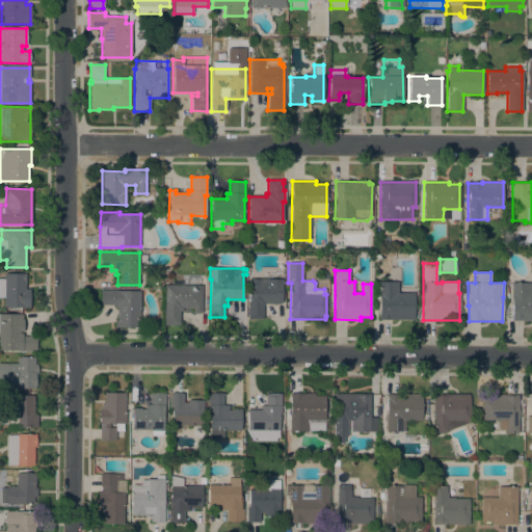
[(4,298),(0,297),(0,278),(4,278),(4,273),(26,273),(26,289),(30,289),(30,308),(4,308),(4,298)]
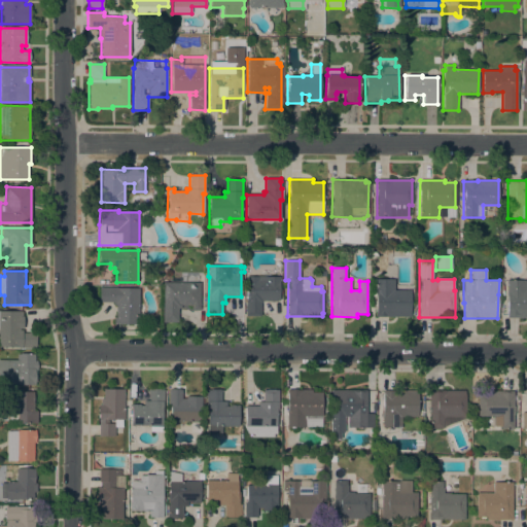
[(280,282),(279,282),(279,301),(277,301),(277,302),(266,302),(266,301),(262,301),(262,303),(260,303),(260,316),(246,316),(246,299),(246,281),(246,276),(280,277),(280,282)]
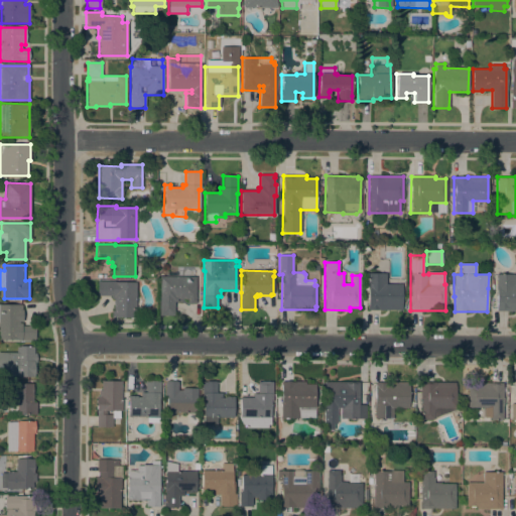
[(367,309),(367,290),(364,290),(364,273),(386,274),(386,284),(402,284),(401,310),(367,309)]
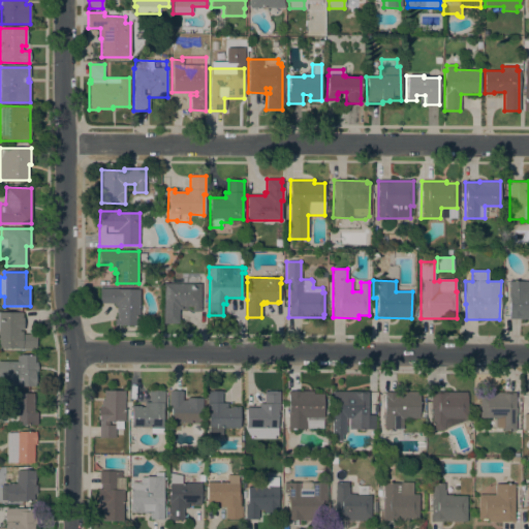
[(528,319),(509,319),(509,304),(508,304),(508,281),(528,281),(528,292),(528,319)]
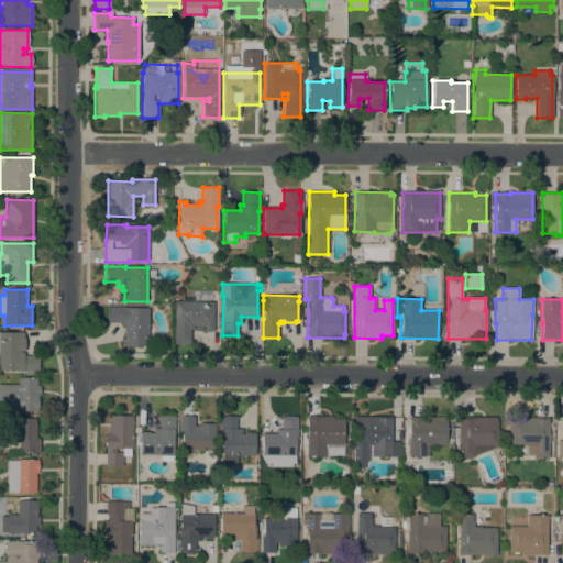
[(213,332),(205,332),(205,327),(194,327),(194,330),(190,330),(190,344),(174,344),(174,301),(213,302),(213,332)]
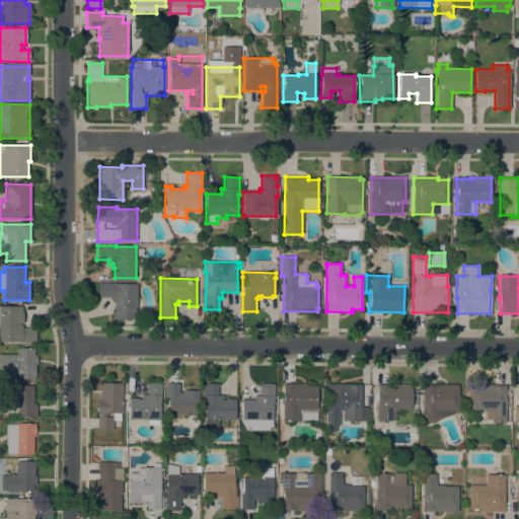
[(136,319),(113,319),(113,312),(114,312),(114,300),(112,300),(112,298),(98,297),(98,283),(115,283),(115,284),(137,284),(136,319)]
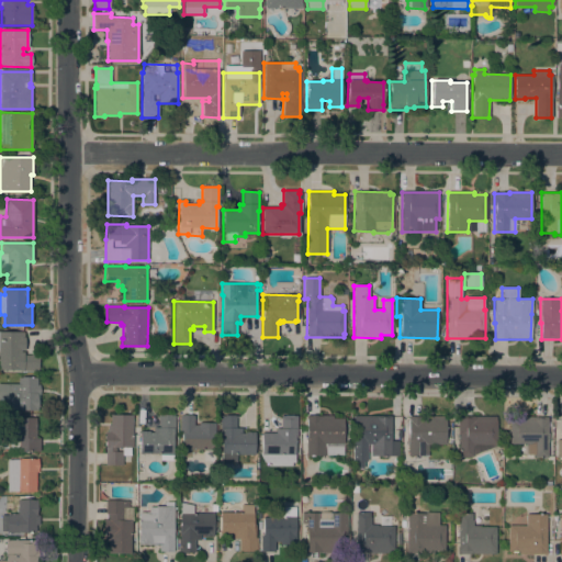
[(0,332),(24,332),(24,337),(24,350),(21,350),(21,352),(24,352),(24,355),(38,355),(38,359),(40,359),(38,368),(38,371),(19,371),(19,370),(0,370),(0,332)]
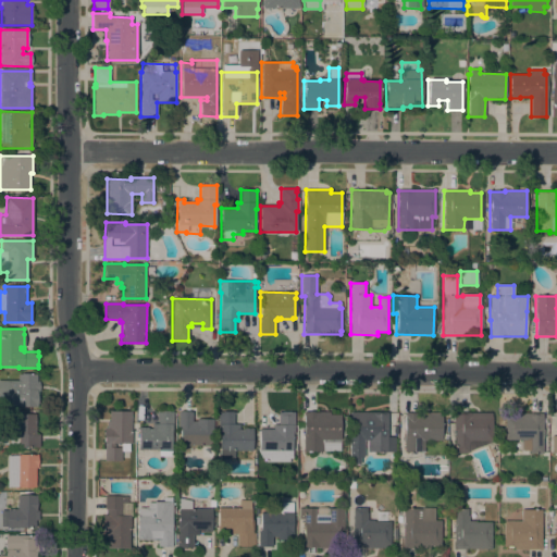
[(37,405),(37,407),(21,407),(21,406),(11,406),(11,396),(0,396),(0,381),(19,381),(19,374),(36,374),(36,382),(39,381),(39,399),(37,405)]
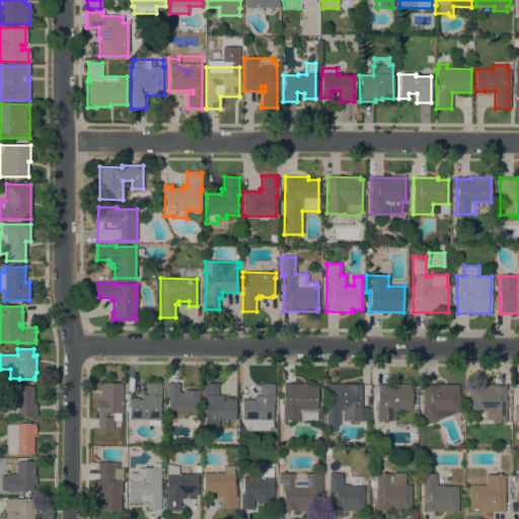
[(122,403),(123,403),(122,414),(121,414),(121,421),(113,421),(113,430),(97,430),(97,415),(96,415),(96,398),(99,398),(99,393),(101,393),(101,383),(122,383),(122,403)]
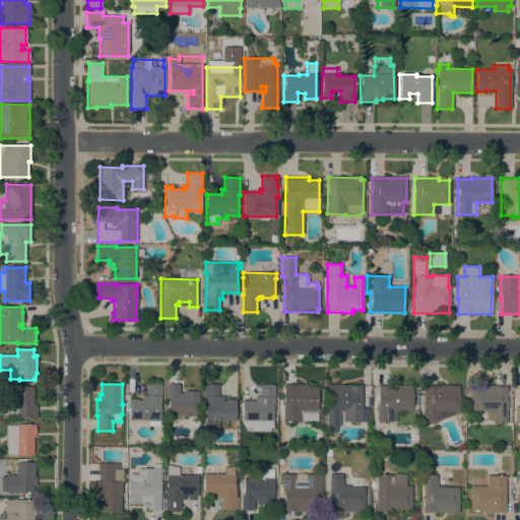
[(129,399),(138,399),(138,400),(141,400),(142,396),(147,396),(147,387),(145,387),(145,384),(147,385),(147,384),(157,384),(161,385),(161,396),(160,396),(159,427),(148,427),(148,420),(129,420),(129,399)]
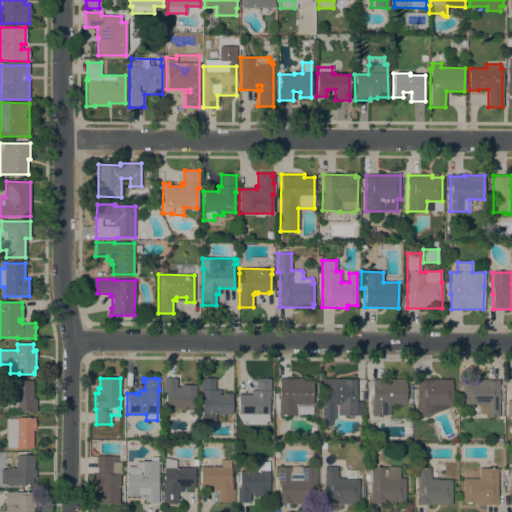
[(176,387),(181,387),(181,385),(193,386),(192,410),(165,409),(165,393),(163,392),(164,378),(165,379),(165,378),(174,378),(174,379),(176,379),(176,387)]
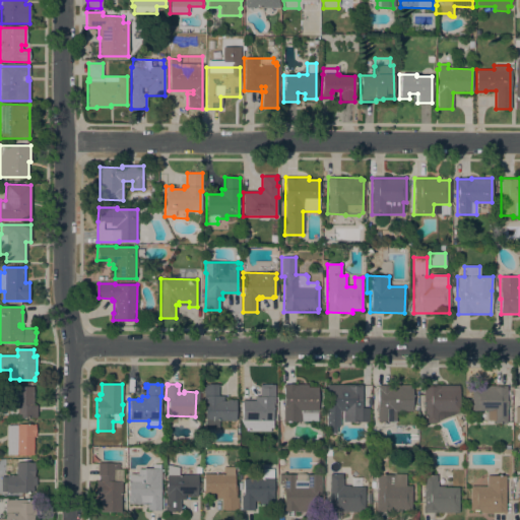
[(283,385),(297,385),(297,384),(308,385),(307,387),(318,387),(318,411),(302,410),(302,412),(317,412),(317,421),(302,420),(302,421),(282,421),(283,385)]
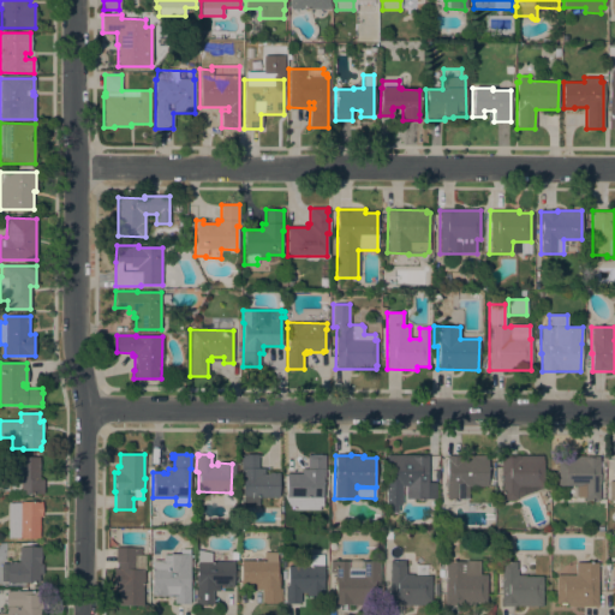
[(258,499),(258,506),(240,506),(240,455),(258,455),(258,469),(264,469),(264,475),(268,475),(268,473),(278,472),(279,499),(258,499)]
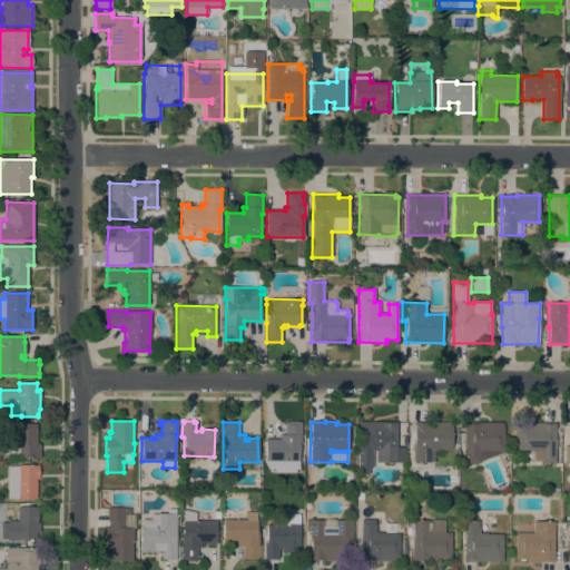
[(265,462),(265,440),(279,440),(279,434),(285,434),(285,422),(301,422),(301,444),(298,444),(298,469),(268,469),(265,462)]
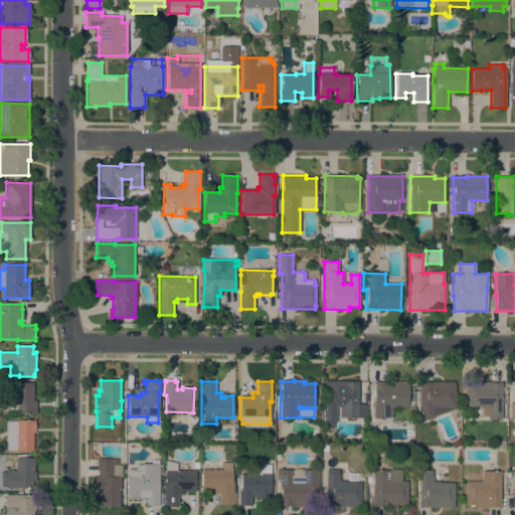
[(358,381),(358,404),(365,404),(365,418),(339,417),(339,407),(336,407),(336,422),(333,422),(333,428),(324,428),(324,381),(358,381)]
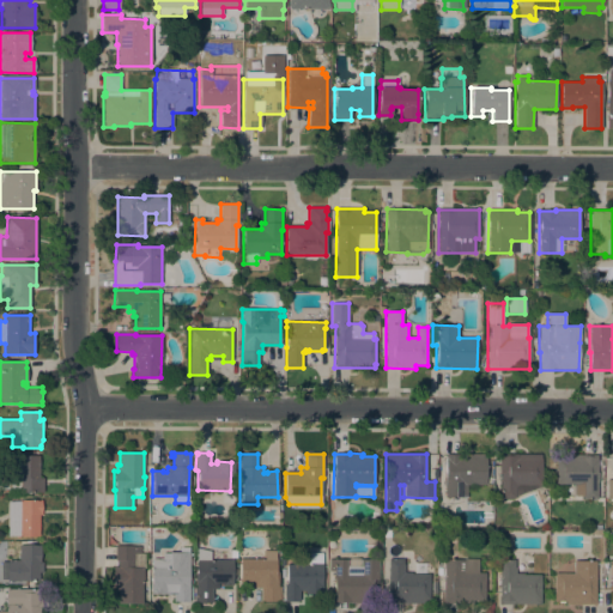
[(515,499),(499,498),(501,474),(498,474),(499,454),(540,455),(540,459),(541,459),(541,486),(515,497),(515,499)]
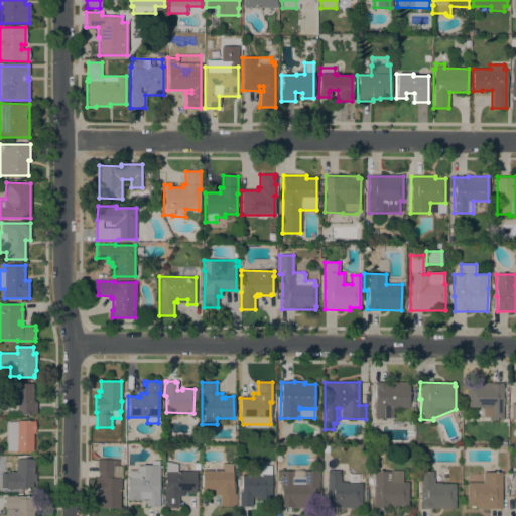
[(32,402),(36,402),(36,415),(17,414),(17,413),(8,413),(8,411),(0,411),(0,403),(8,403),(8,384),(16,384),(16,383),(33,384),(32,402)]
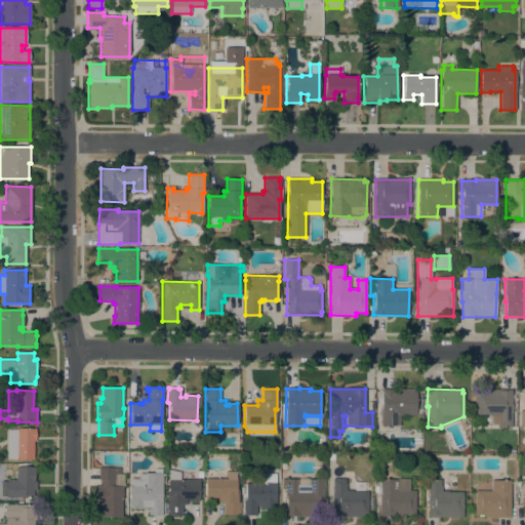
[(415,390),(415,415),(400,415),(400,427),(381,427),(381,390),(415,390)]
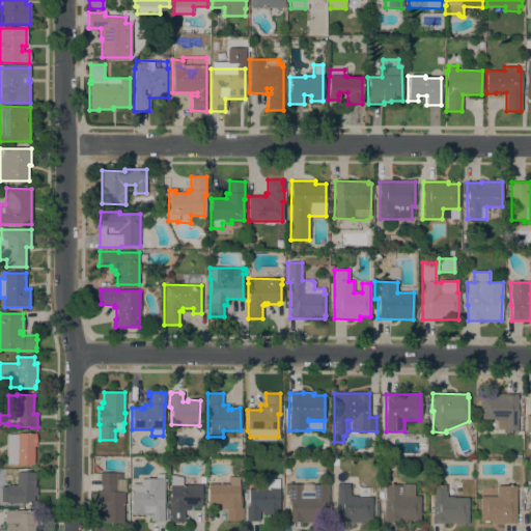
[(481,419),(481,394),(518,394),(516,432),(504,432),(504,429),(498,429),(498,420),(481,419)]
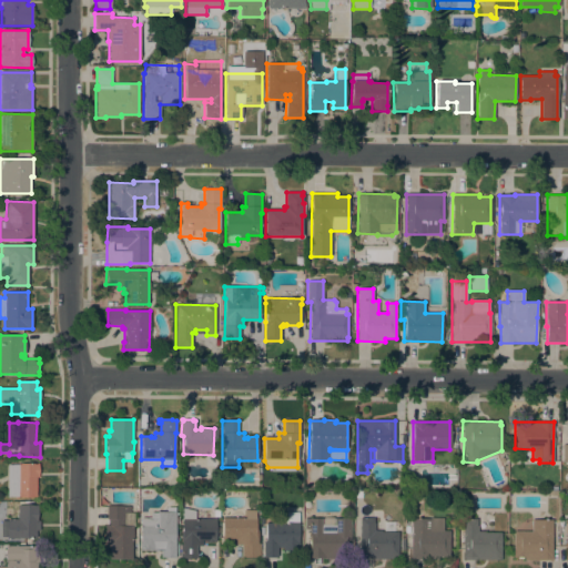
[(20,465),(20,464),(33,464),(37,464),(37,463),(39,463),(39,477),(37,477),(36,497),(32,497),(32,498),(20,498),(20,497),(8,497),(8,465),(20,465)]
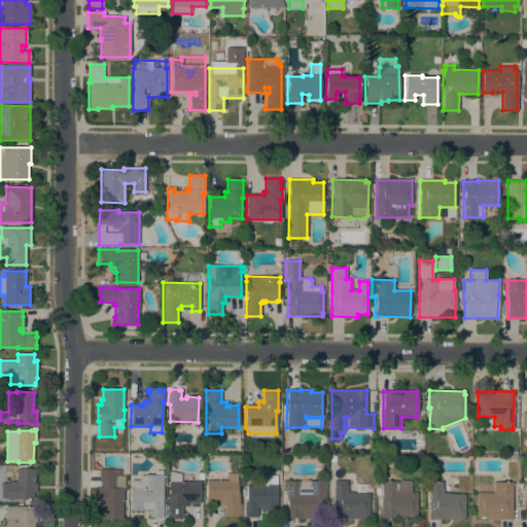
[(34,469),(34,483),(36,483),(37,492),(33,492),(34,499),(18,499),(1,499),(0,482),(16,482),(16,469),(34,469)]
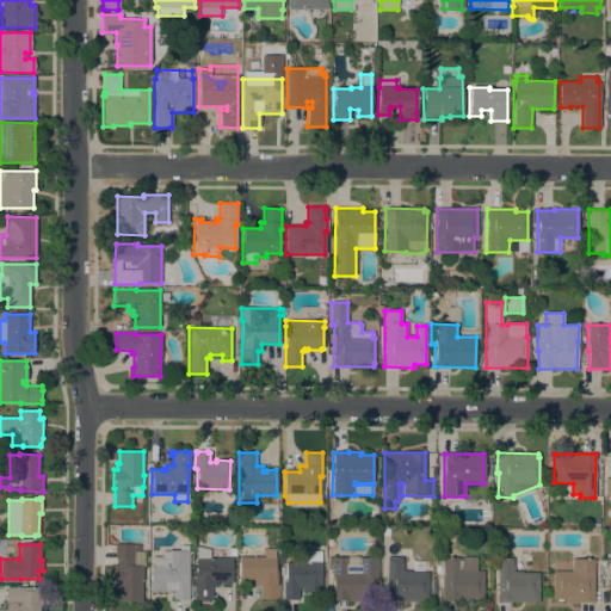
[(134,551),(134,566),(143,566),(143,580),(142,580),(142,603),(117,603),(117,585),(113,585),(113,566),(117,566),(117,559),(115,559),(115,544),(140,544),(140,551),(134,551)]
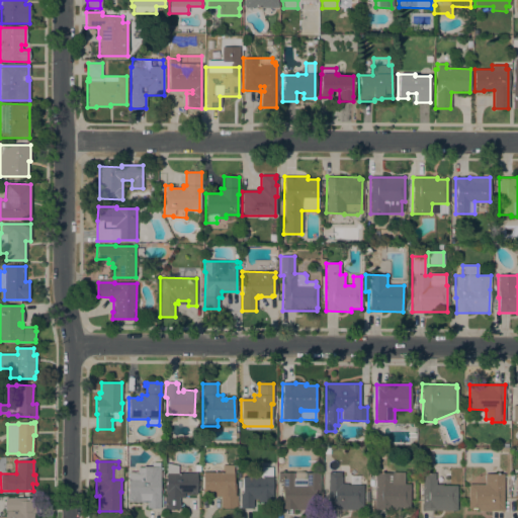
[(178,465),(178,472),(196,473),(196,481),(199,481),(199,486),(196,486),(196,495),(187,495),(187,494),(184,494),(184,498),(179,498),(179,507),(180,507),(180,510),(164,510),(164,497),(166,497),(166,490),(164,490),(164,485),(166,485),(166,463),(178,465)]
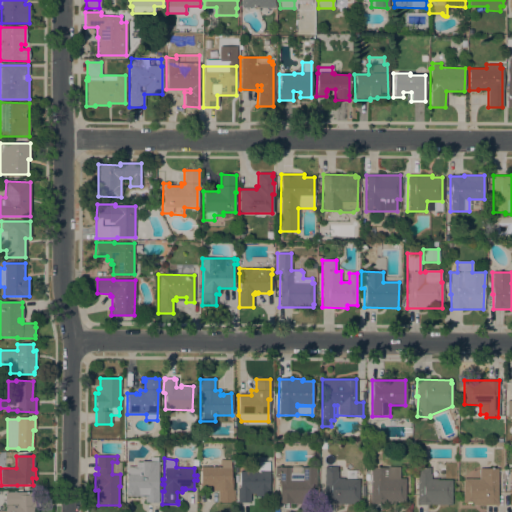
[(220,467),(220,460),(230,460),(230,478),(232,478),(232,490),(234,490),(234,501),(218,501),(218,490),(212,490),(212,486),(200,486),(200,467),(220,467)]
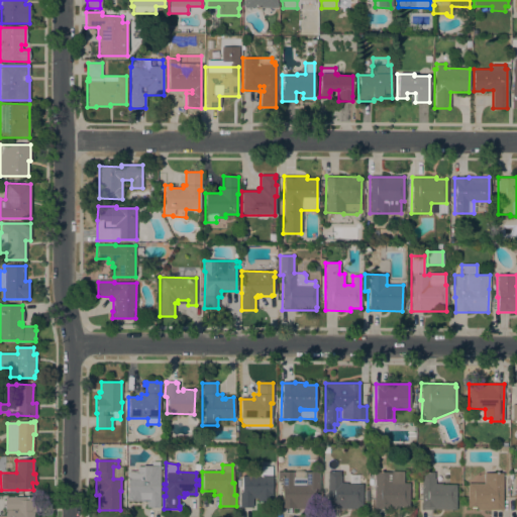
[(160,508),(146,508),(146,501),(127,501),(127,479),(128,479),(128,472),(136,472),(136,467),(142,467),(142,466),(160,466),(160,508)]
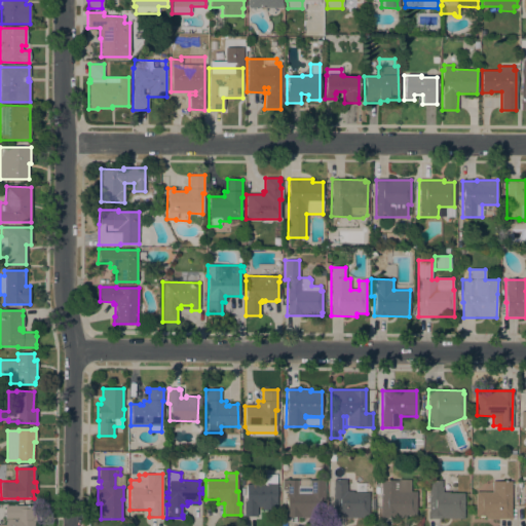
[(264,485),(264,475),(276,475),(276,510),(262,510),(262,506),(257,506),(257,516),(243,516),(243,501),(246,501),(246,484),(264,485)]
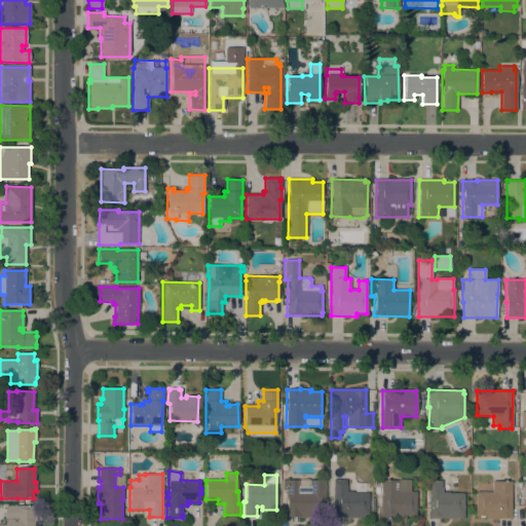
[(325,501),(321,501),(321,518),(286,518),(286,490),(282,490),(282,481),(298,481),(298,486),(309,486),(309,480),(325,480),(325,501)]
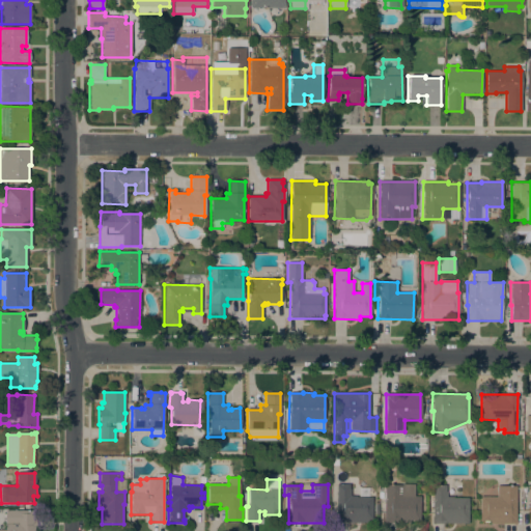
[(372,519),(370,519),(370,523),(336,523),(336,484),(351,484),(351,496),(356,496),(356,498),(372,498),(372,519)]
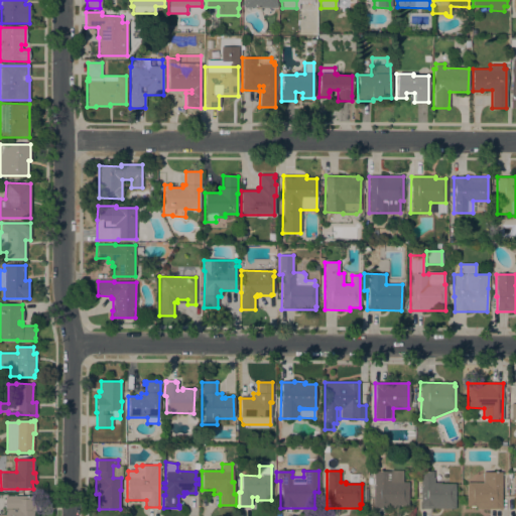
[(374,472),(391,472),(391,471),(402,471),(402,483),(408,483),(408,506),(397,506),(397,509),(373,508),(374,472)]
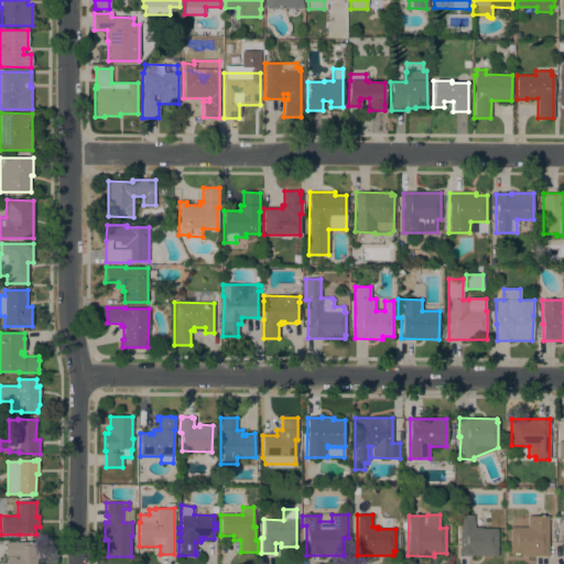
[(481,529),(497,529),(497,556),(459,555),(459,516),(473,516),(473,521),(475,521),(475,528),(481,528),(481,529)]
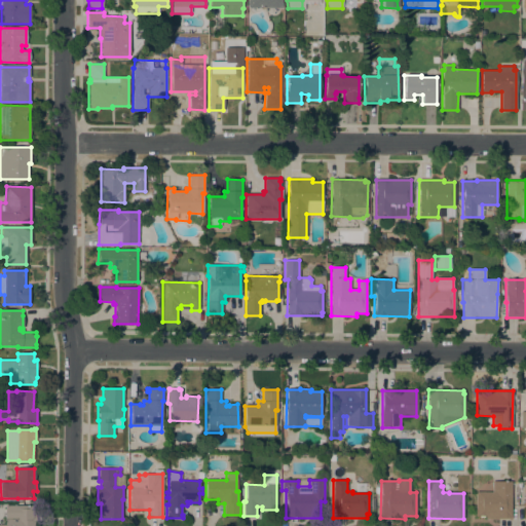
[(512,482),(511,519),(486,519),(486,517),(484,517),(484,518),(479,518),(479,517),(476,517),(476,492),(492,492),(492,482),(512,482)]
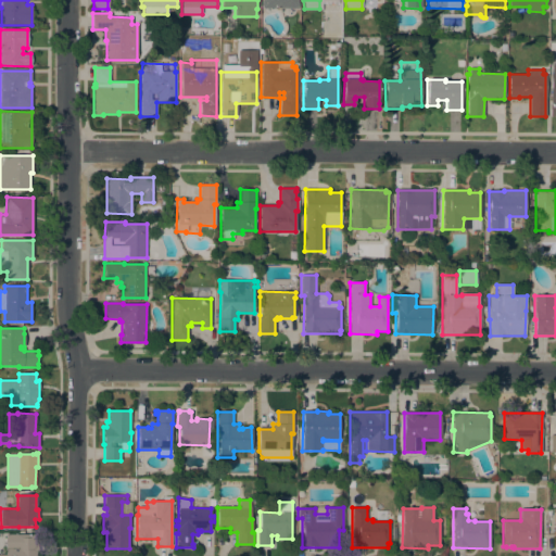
[(38,534),(37,553),(36,553),(36,555),(0,555),(0,548),(7,534),(38,534)]
